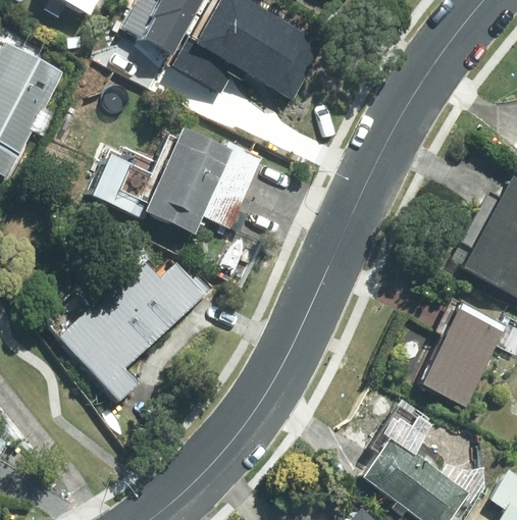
[(89,16),(98,0),(50,0),(46,9),(60,17),(67,4),(89,16)]
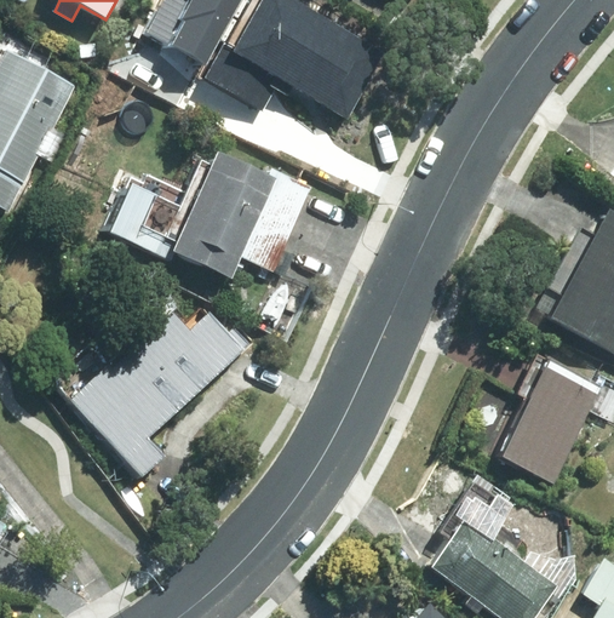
[(386,52),(292,0),(259,0),(233,49),(224,44),(196,96),(254,129),(276,90),(288,97),(293,87),(349,119),(386,52)]
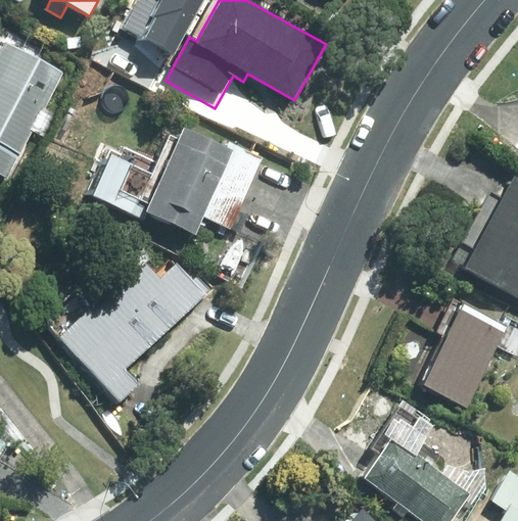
[(65,74),(7,42),(0,54),(0,173),(8,178),(34,131),(46,137),(58,114),(46,108),(65,74)]
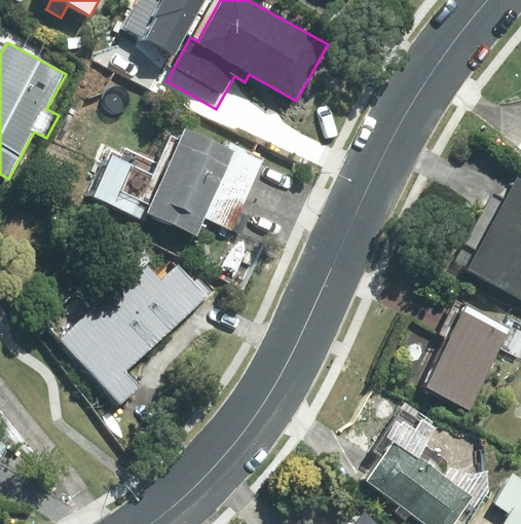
[(128,162),(105,153),(88,195),(148,219),(197,238),(207,216),(235,227),(261,161),(183,131),(169,165),(133,151),(128,162)]
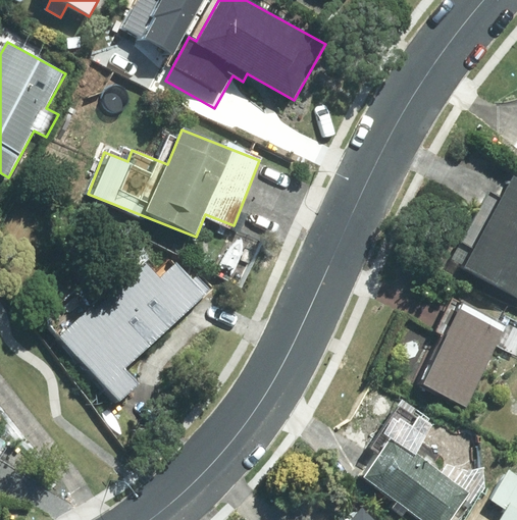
[(516,176),(508,172),(501,186),(494,183),(461,242),(468,246),(458,265),(516,296),(516,176)]
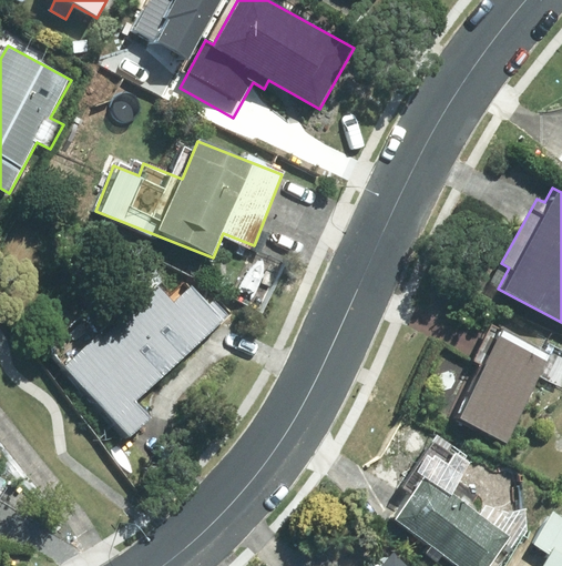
[(61,370),(126,438),(149,416),(135,402),(203,337),(150,283),(61,370)]
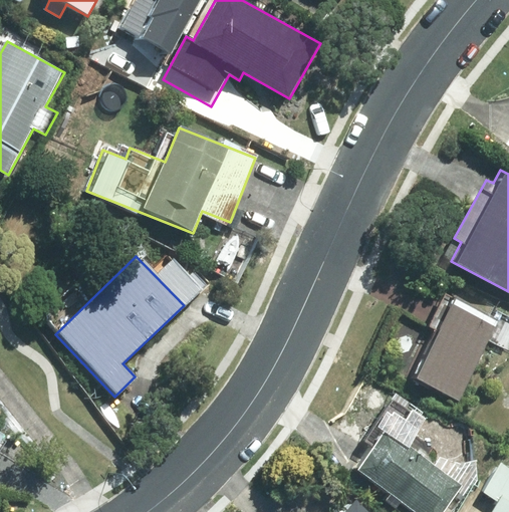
[(459,400),(497,318),(449,296),(411,376),(459,400)]
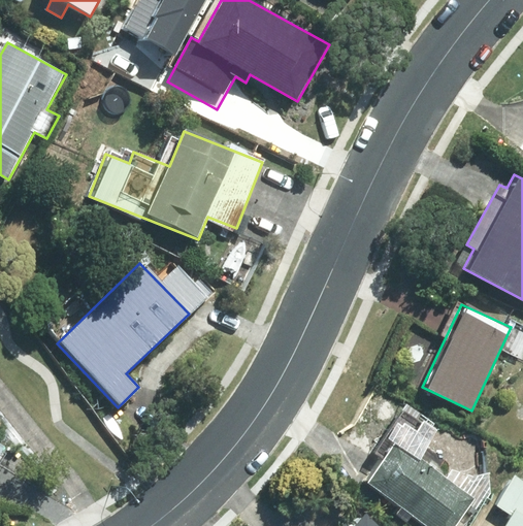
[(392,438),(362,481),(426,525),(456,525),(476,498),(392,438)]
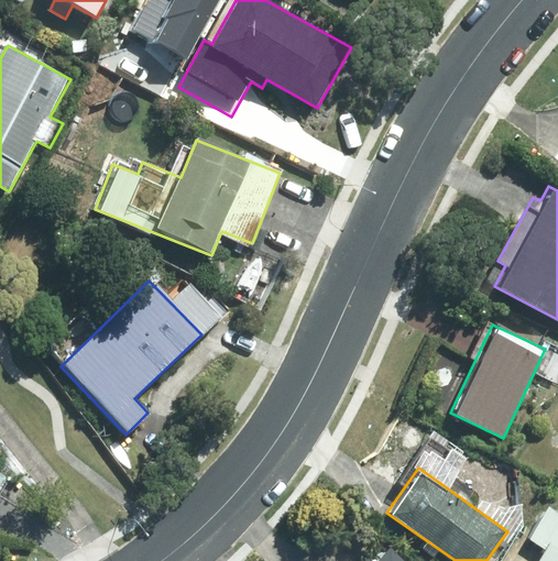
[(557,516),(544,508),(520,551),(535,560),(534,560),(557,560),(557,516)]
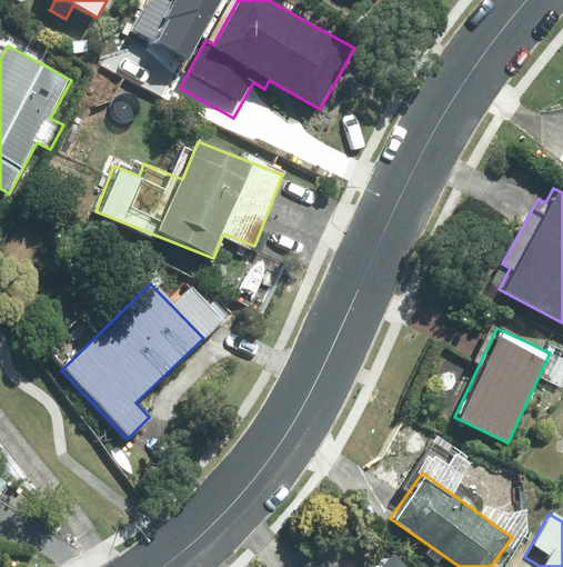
[(367,558),(358,566),(408,566),(389,549),(373,565),(367,558)]
